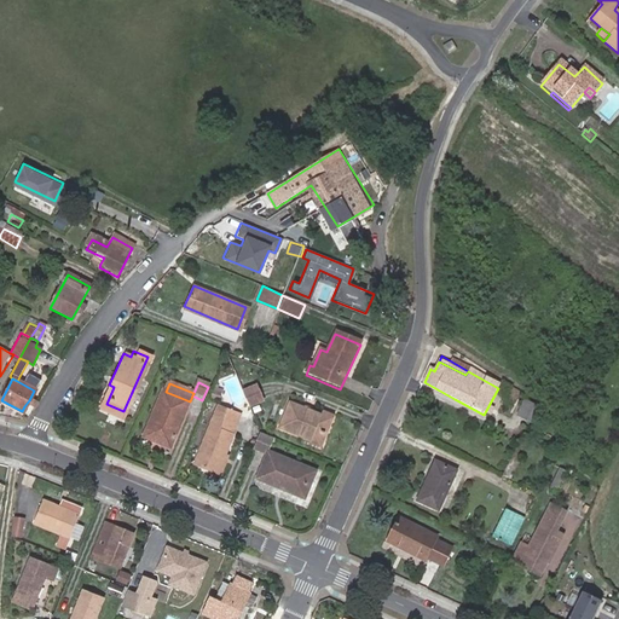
[(102,401),(106,404),(114,387),(109,385),(102,401)]
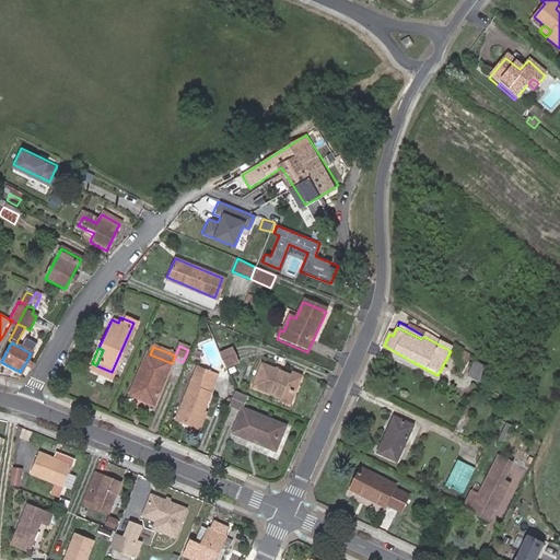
[(228,371),(241,364),(234,348),(220,354),(228,371)]
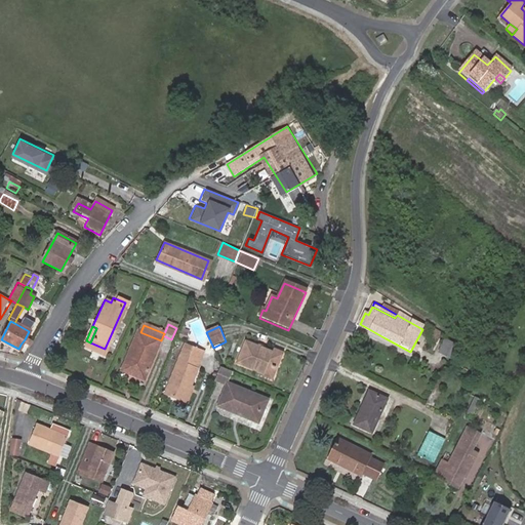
[(161,340),(140,332),(137,331),(121,372),(146,382),(163,341),(161,340)]
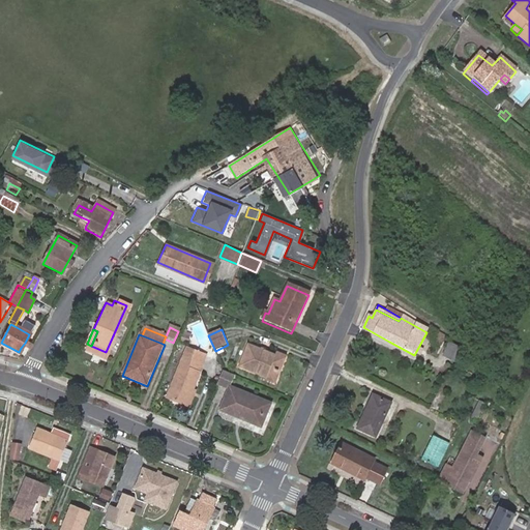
[(444,347),(435,342),(433,347),(442,351),(444,347)]
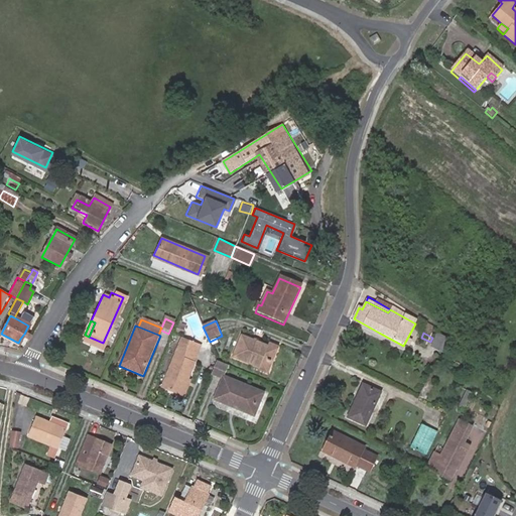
[(232,360),(267,375),(272,361),(274,361),(279,349),(266,344),(265,347),(241,337),(232,360)]
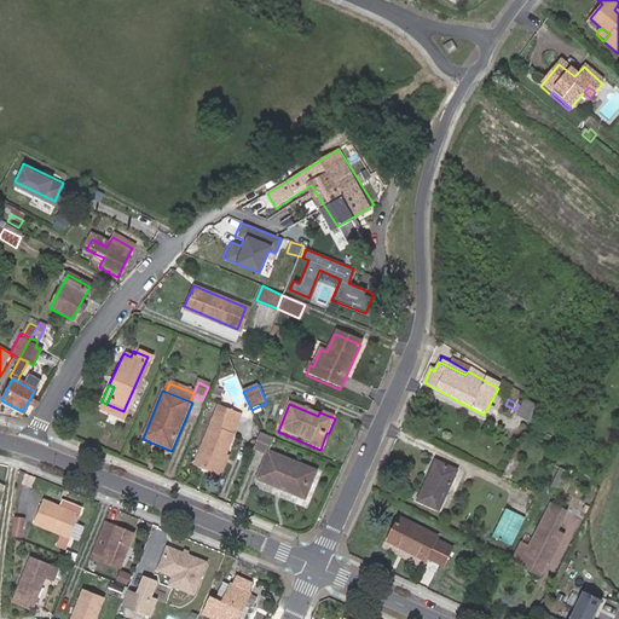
[(224,456),(226,457),(242,417),(218,408),(194,467),(217,478),(224,456)]
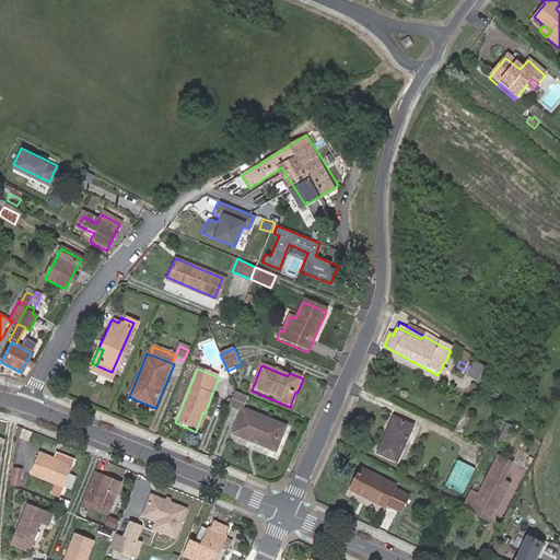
[(490,377),(478,371),(470,385),(481,392),(490,377)]
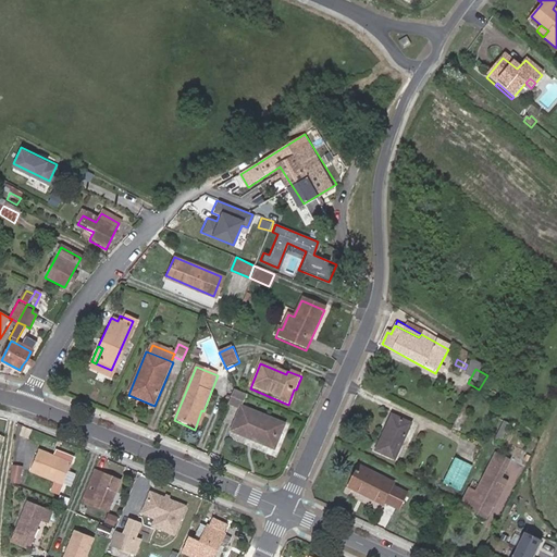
[(229,429),(271,448),(281,425),(282,423),(240,405),(246,393),(233,386),(226,400),(239,406),(229,429)]
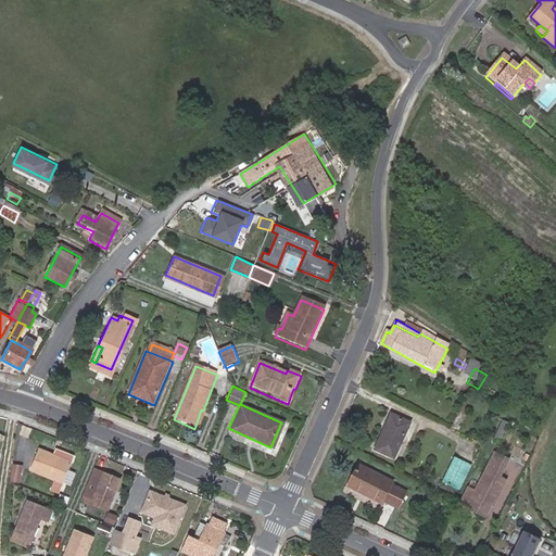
[(207,412),(203,411),(201,409),(194,429),(200,430),(207,412)]
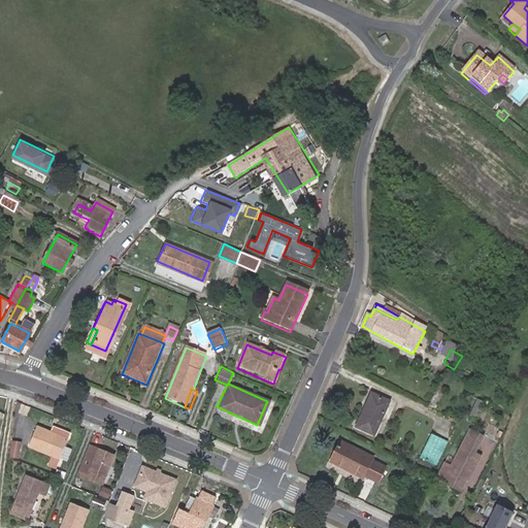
[(375,439),(392,403),(372,394),(355,430),(375,439)]
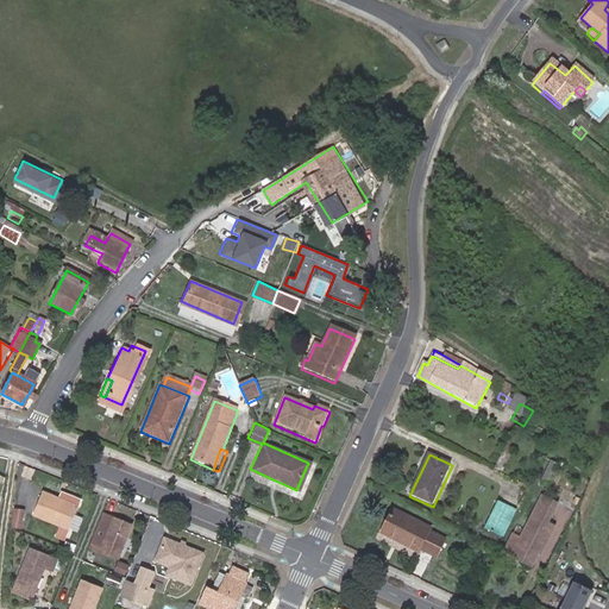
[(550,489),(560,468),(551,463),(540,484),(550,489)]
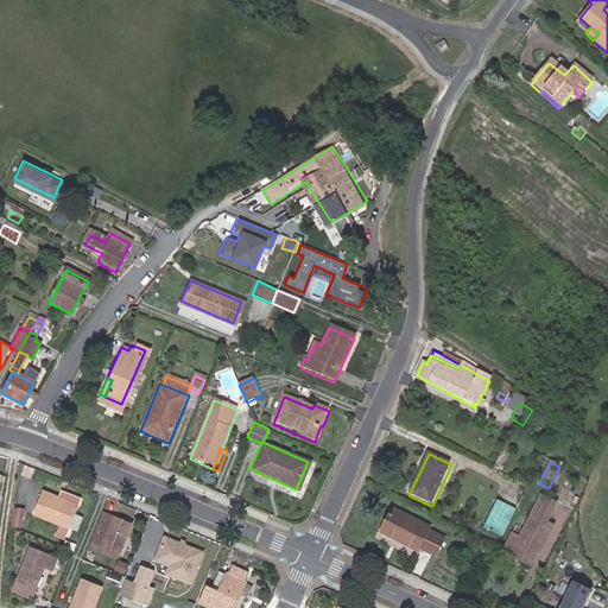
[(67,493),(64,501),(80,508),(83,500),(67,493)]
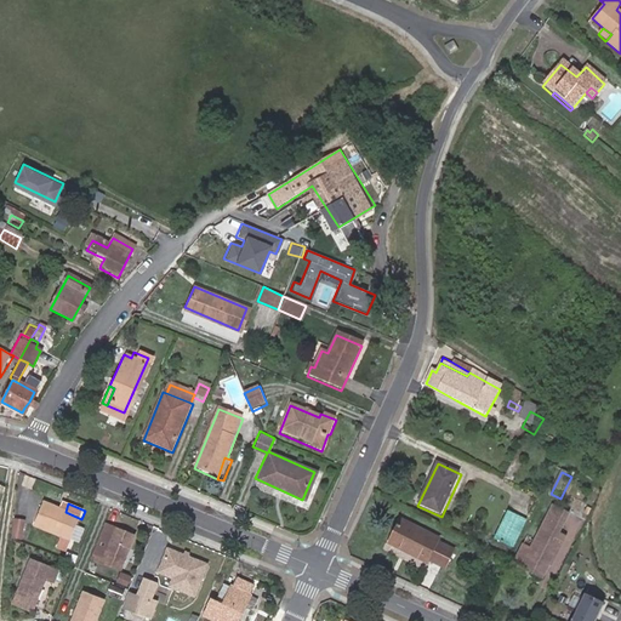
[(81,519),(66,512),(46,505),(38,528),(61,536),(55,551),(68,556),(81,519)]
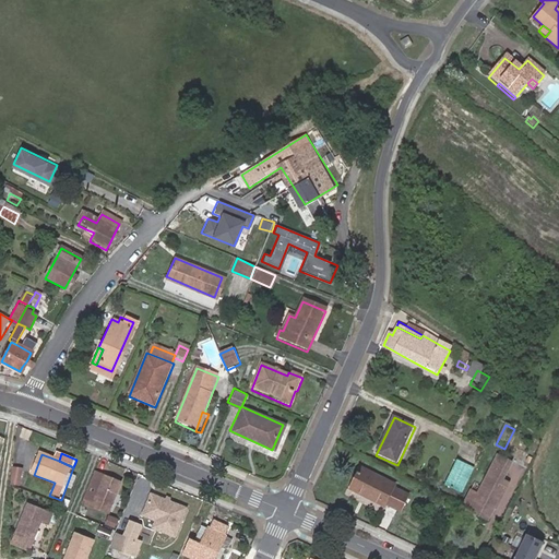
[(496,508),(499,509),(508,490),(502,488),(511,470),(497,462),(470,519),(486,526),(496,508)]
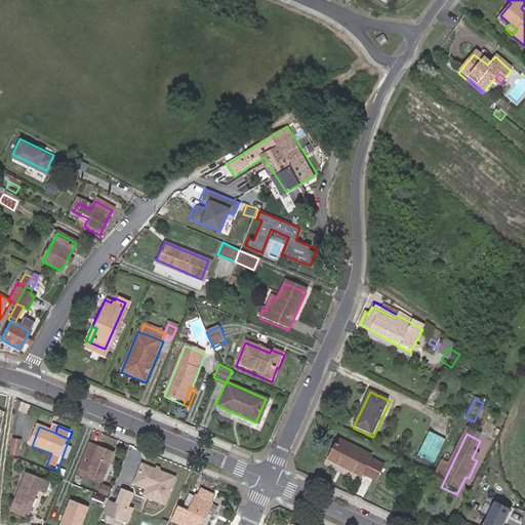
[(418,457),(428,462),(432,454),(439,439),(430,435),(418,457)]
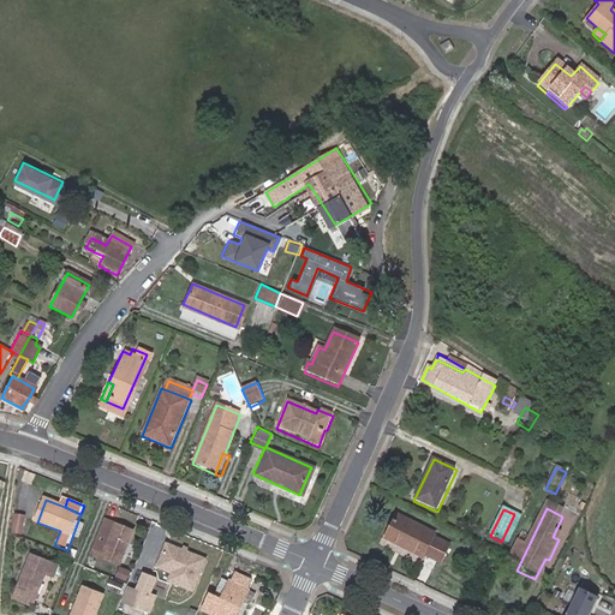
[(24,515),(13,513),(11,532),(22,535),(24,515)]
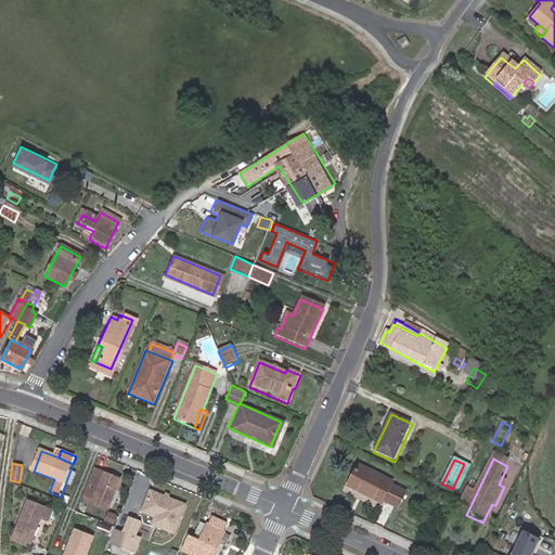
[(456,480),(452,489),(457,491),(469,466),(464,464),(456,480)]
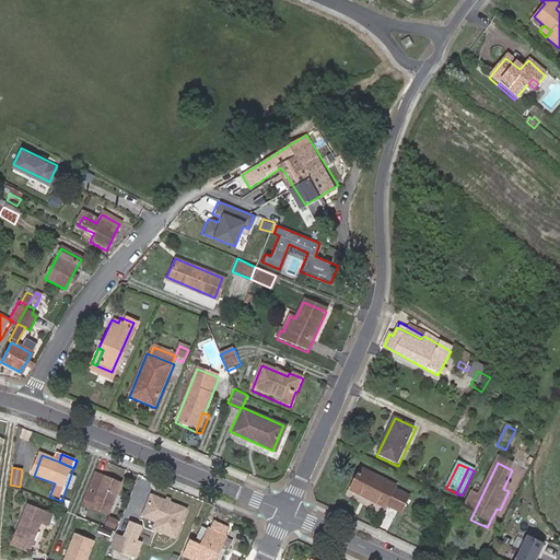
[(395,487),(361,470),(350,491),(383,509),(384,505),(401,515),(410,499),(393,490),(395,487)]
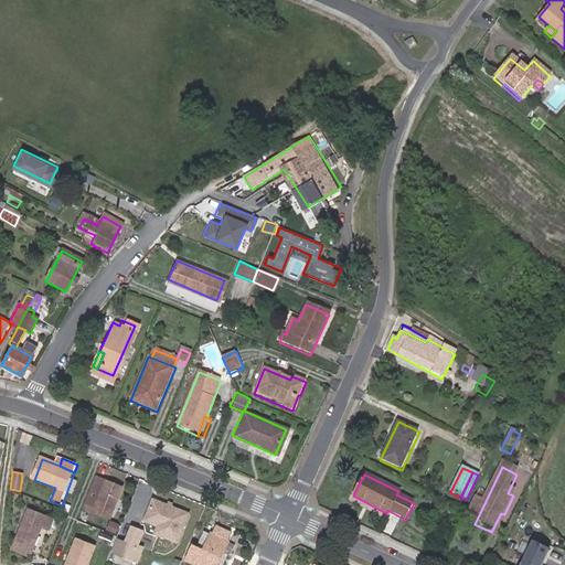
[(121,488),(95,477),(82,509),(108,520),(121,488)]
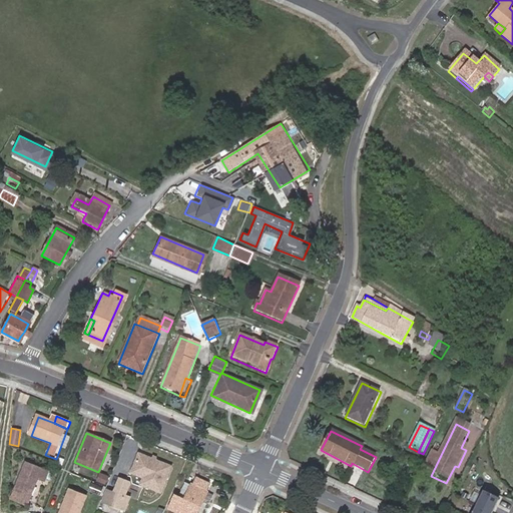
[(466,450),(458,467),(459,468),(466,450)]
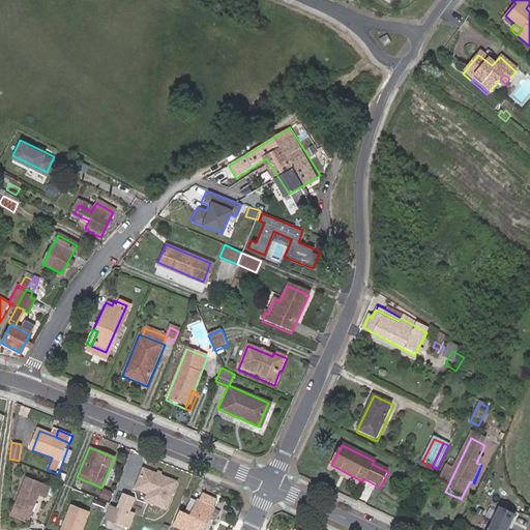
[(163,508),(173,481),(140,468),(133,488),(145,493),(142,499),(163,508)]
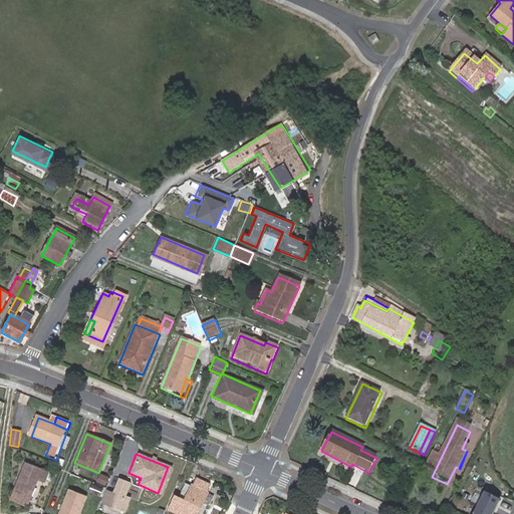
[(48,471),(26,463),(11,500),(27,507),(37,480),(44,482),(48,471)]
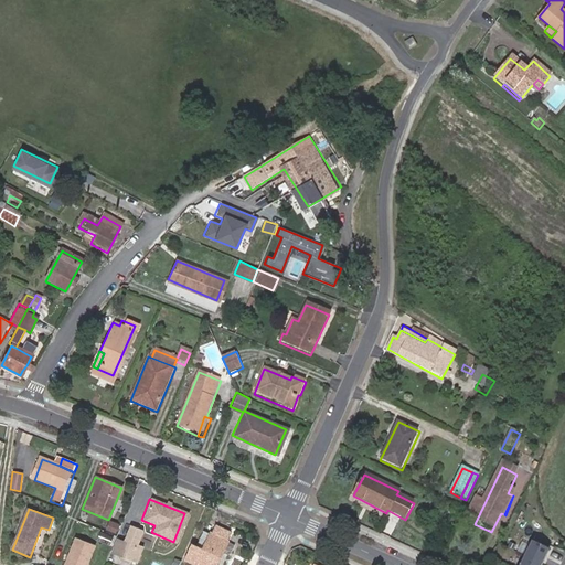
[(449,516),(458,521),(462,513),(452,509),(449,516)]
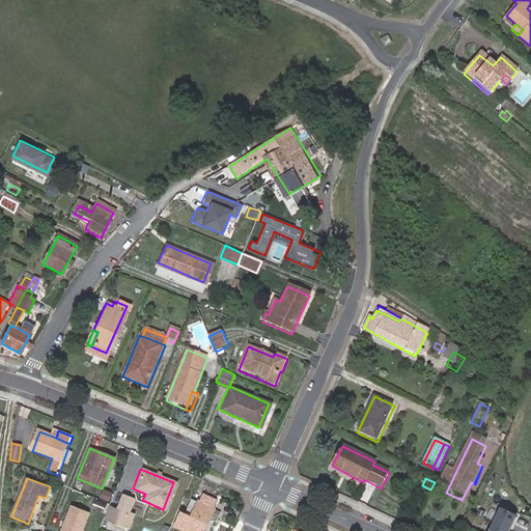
[(185,487),(176,485),(173,494),(180,497),(185,487)]
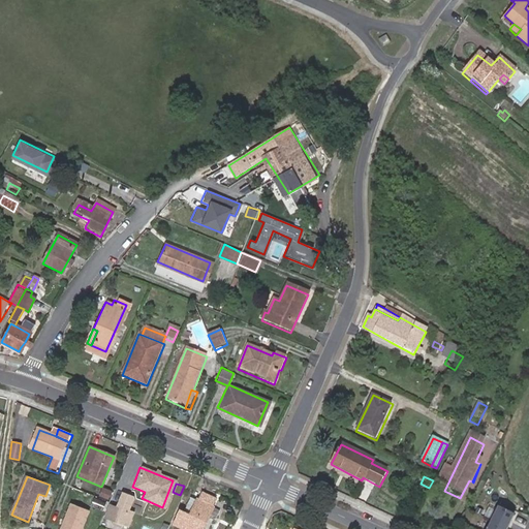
[(107,499),(111,492),(101,489),(98,496),(107,499)]
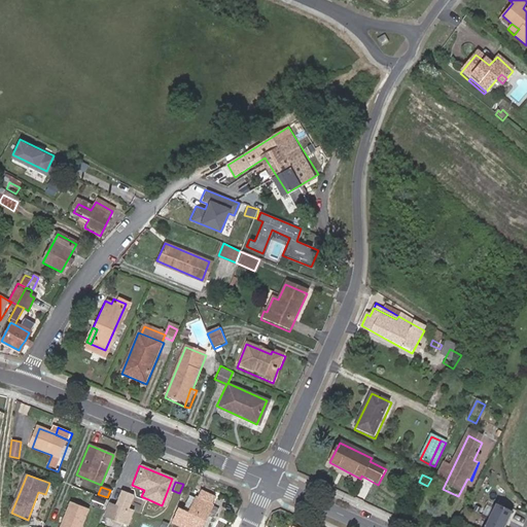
[(212,508),(216,498),(202,490),(198,501),(192,499),(187,508),(190,511),(189,512),(178,507),(171,525),(176,526),(204,526),(208,518),(214,520),(218,511),(212,508)]
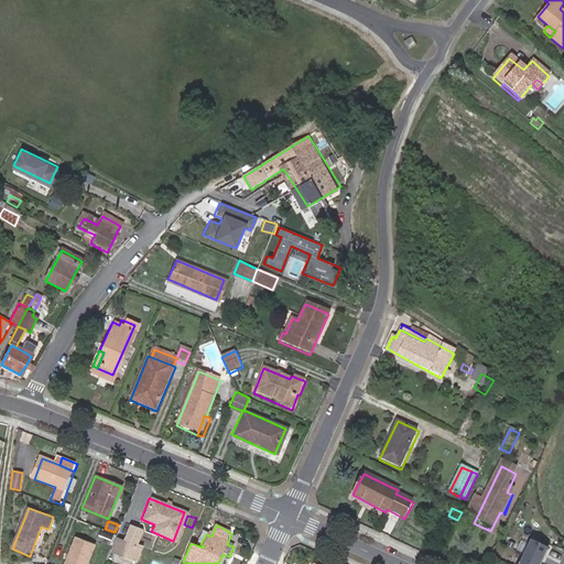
[(140,530),(130,525),(118,554),(134,561),(138,553),(131,551),(140,530)]
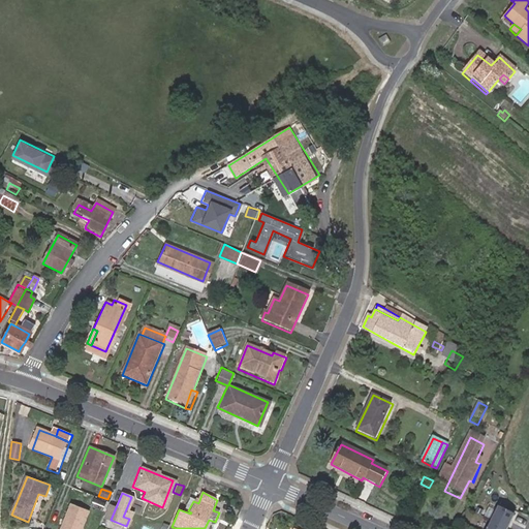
[(167,503),(175,506),(179,498),(170,495),(167,503)]
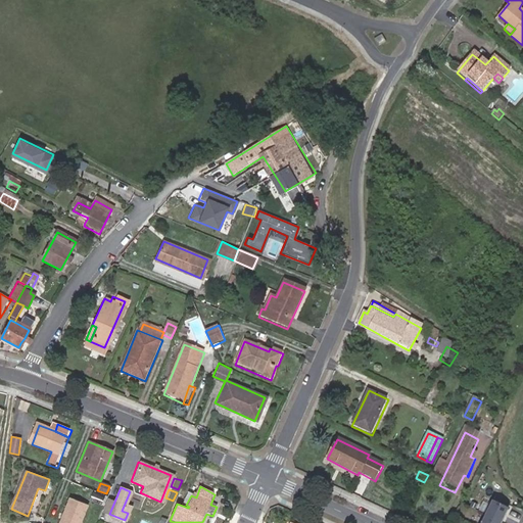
[(500,522),(508,506),(492,497),(479,522),(500,522)]
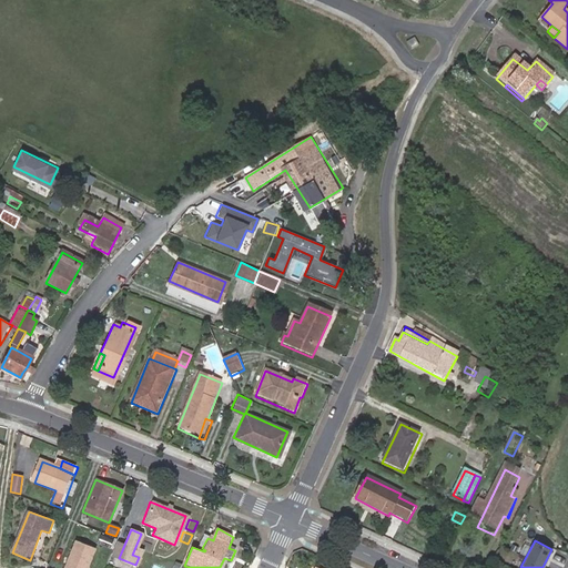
[(88,567),(97,549),(78,541),(66,567),(88,567)]
